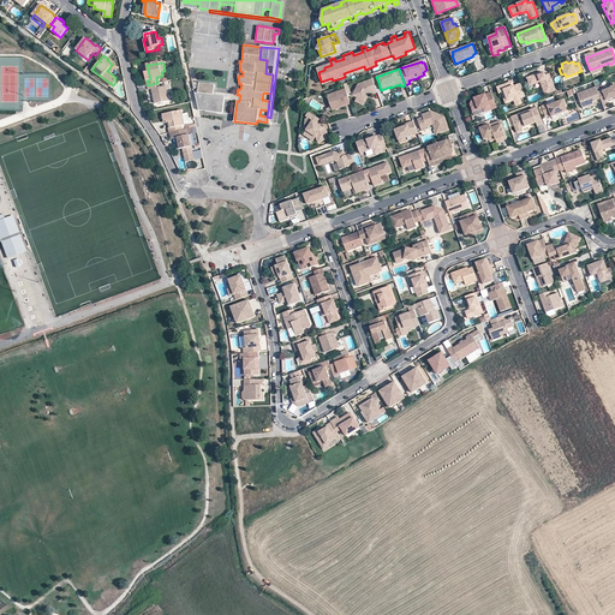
[(549,73),(545,75),(544,73),(543,73),(537,76),(536,75),(526,78),(530,85),(541,82),(545,94),(556,90),(549,73)]
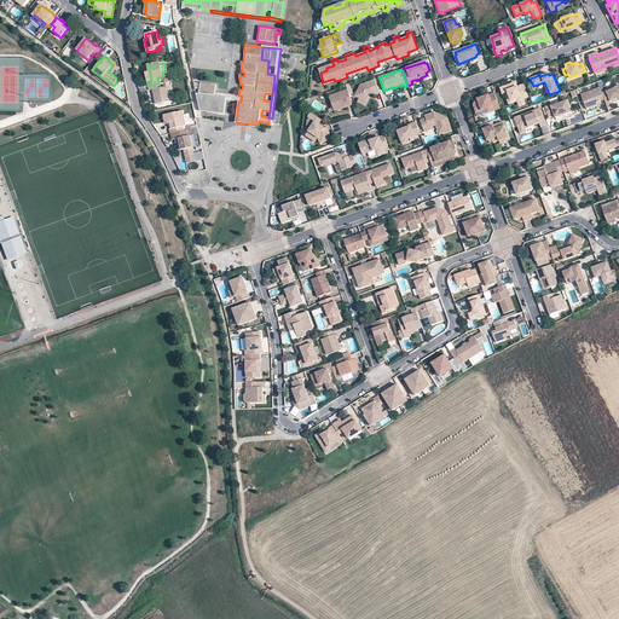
[(376,84),(375,80),(360,85),(354,96),(359,98),(364,100),(365,96),(366,96),(368,94),(370,96),(375,93),(375,94),(380,93),(376,84)]
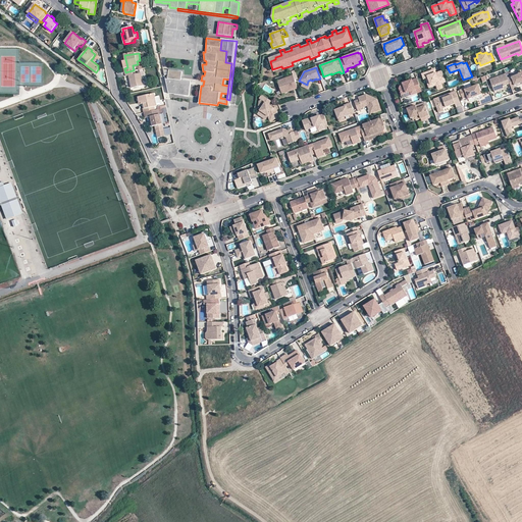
[(181,71),(168,69),(167,79),(165,79),(168,94),(186,96),(189,96),(191,82),(180,81),(180,77),(181,71)]
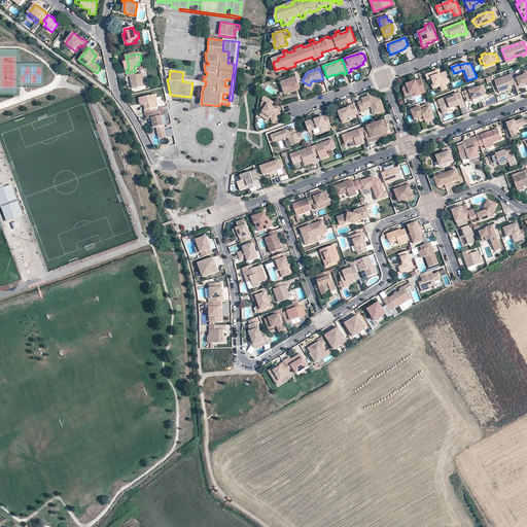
[(133,89),(144,86),(141,73),(134,75),(134,71),(127,73),(128,76),(130,76),(133,89)]
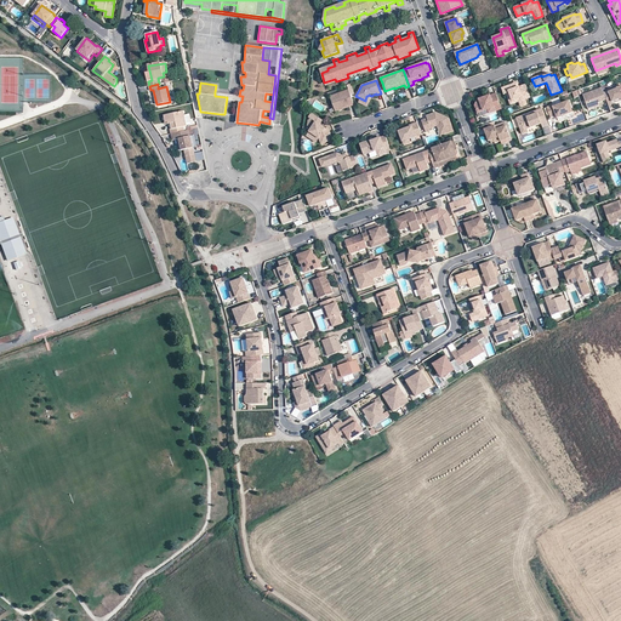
[(519,87),(512,84),(501,87),(503,95),(506,93),(510,92),(512,101),(529,95),(527,85),(519,87)]
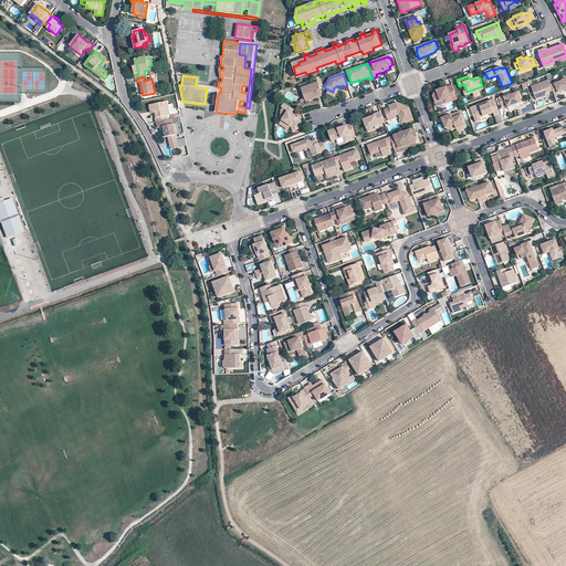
[(565,90),(565,76),(562,80),(554,83),(554,82),(549,84),(551,86),(552,91),(554,95),(558,93),(557,92),(565,90),(565,91),(565,90)]
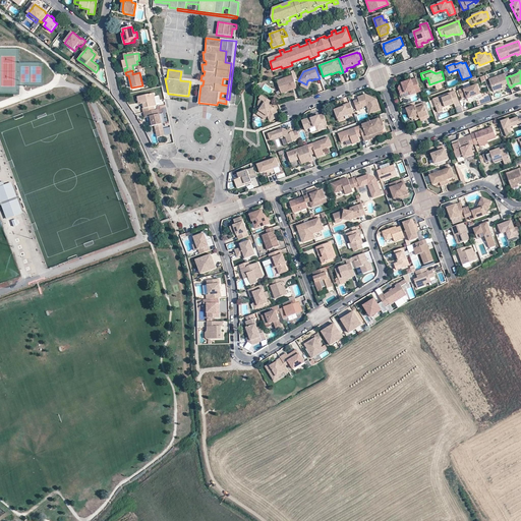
[(506,77),(505,73),(488,79),(494,92),(503,88),(502,85),(508,83),(507,79),(506,77)]
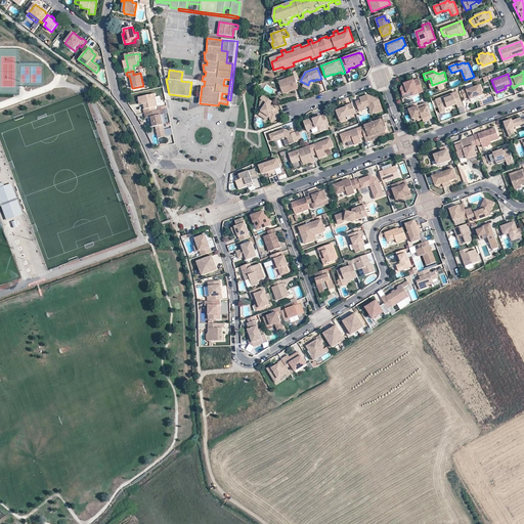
[(294,76),(278,81),(284,94),(290,91),(291,89),(294,88),(295,90),(299,88),(296,80),(294,76)]
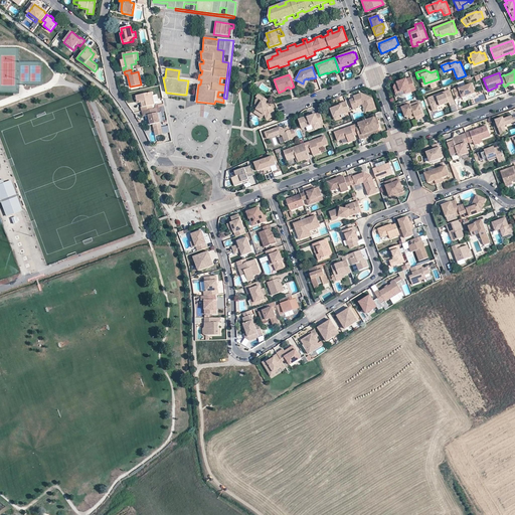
[(201,79),(198,79),(178,76),(178,79),(188,80),(187,83),(198,84),(200,84),(201,79)]
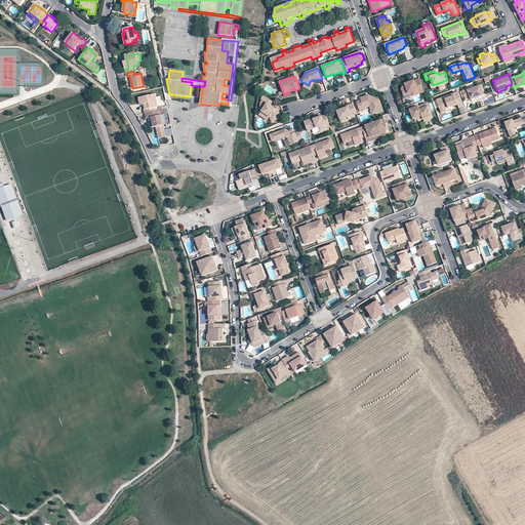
[(433,85),(431,78),(428,79),(431,88),(438,86),(440,90),(445,88),(444,85),(448,83),(447,80),(433,85)]
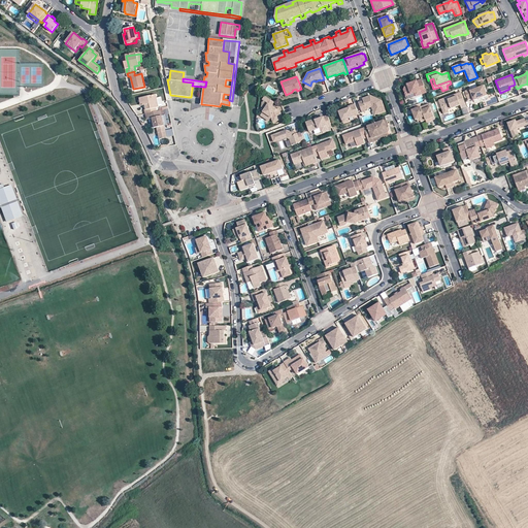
[(426,92),(422,79),(409,84),(409,85),(408,86),(407,85),(405,85),(403,90),(406,96),(415,93),(416,96),(426,92)]
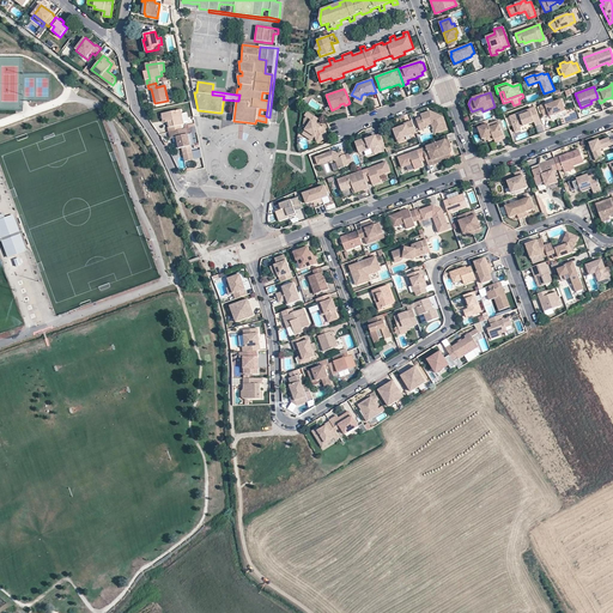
[(565,110),(560,98),(546,104),(545,103),(539,105),(542,115),(548,113),(550,116),(565,110)]
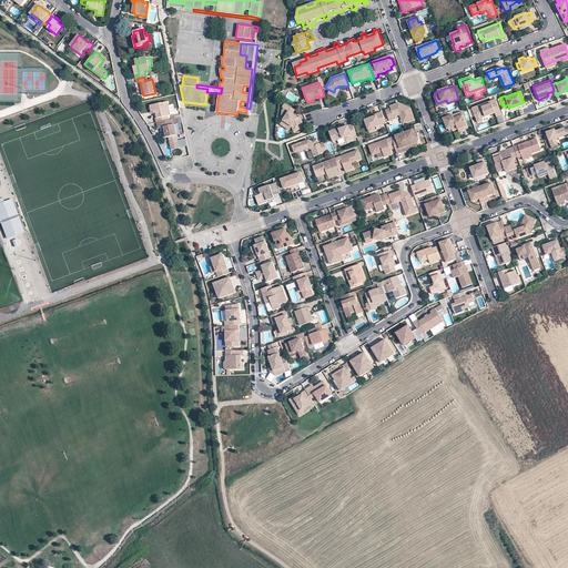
[(495,117),(500,114),(495,100),(484,103),(485,105),(480,108),(480,104),(474,107),(476,114),(474,115),(476,123),(482,120),(480,118),(486,115),(494,113),(495,117)]
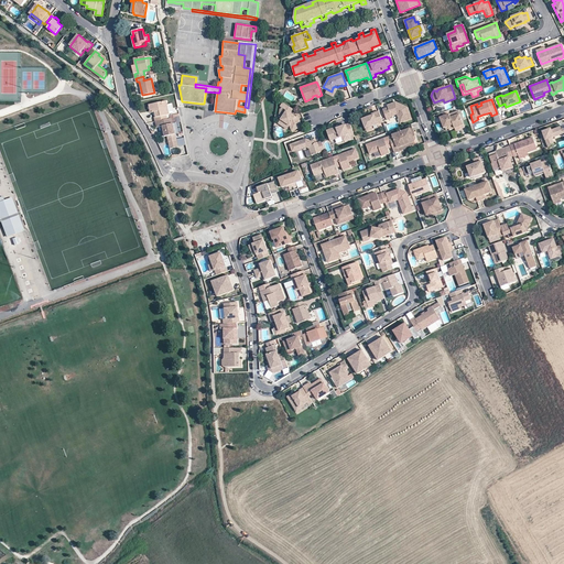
[(166,101),(150,105),(151,112),(155,112),(156,117),(155,118),(156,121),(167,119),(166,116),(169,115),(169,114),(173,112),(171,104),(166,105),(166,101)]
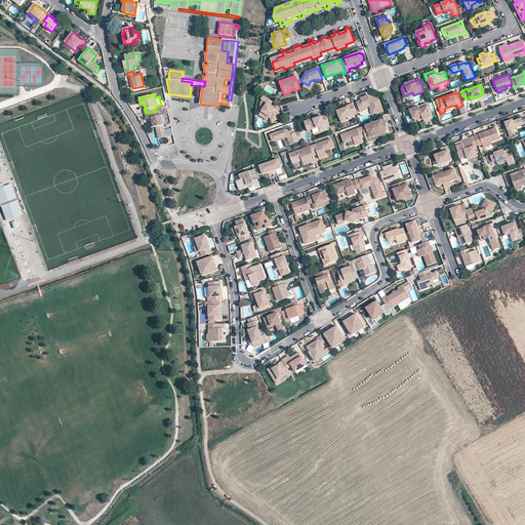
[(270,105),(273,102),(264,95),(260,99),(261,101),(260,103),(259,107),(263,109),(265,113),(270,117),(271,122),(281,118),(278,110),(276,111),(275,109),(270,105)]
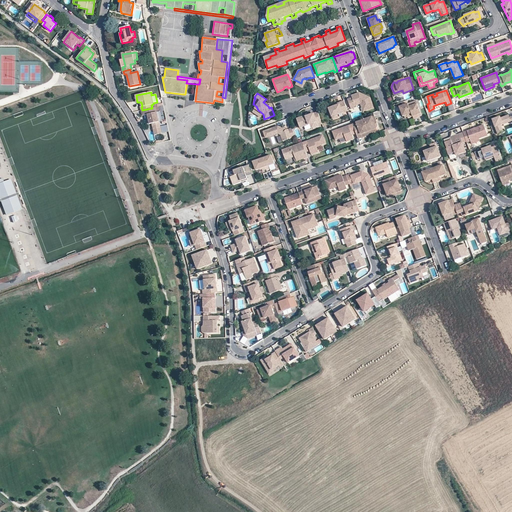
[(369,97),(359,93),(351,95),(352,97),(348,99),(351,107),(360,103),(362,104),(364,111),(373,107),(369,97)]
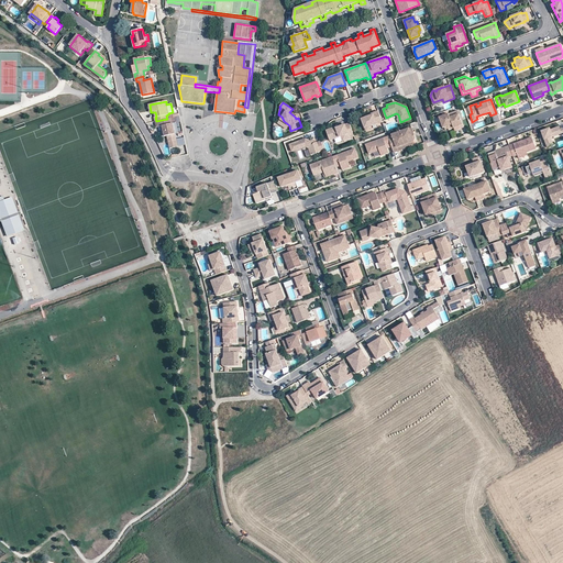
[(457,127),(459,129),(463,127),(457,113),(454,114),(453,111),(438,118),(442,128),(443,128),(446,127),(446,129),(448,130),(453,128),(452,125),(456,124),(457,127)]
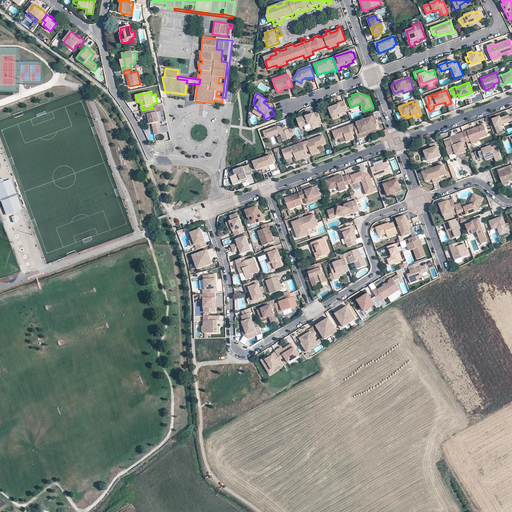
[(344,102),(333,106),(329,108),(332,116),(348,111),(344,102)]
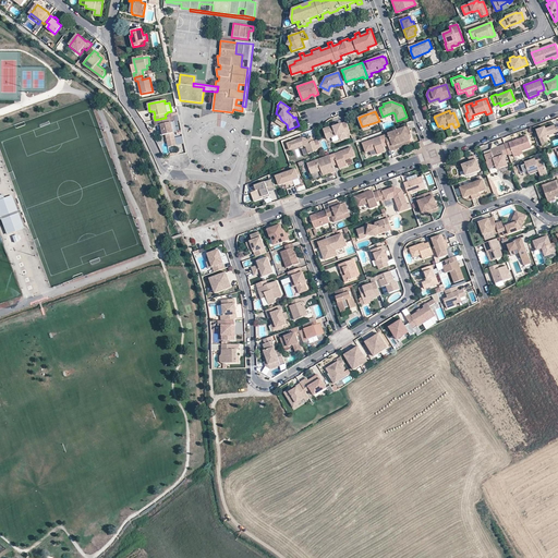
[(166,118),(155,120),(156,125),(159,124),(160,132),(164,132),(164,135),(167,134),(169,146),(178,145),(174,133),(172,122),(176,122),(174,116),(169,117),(166,118)]
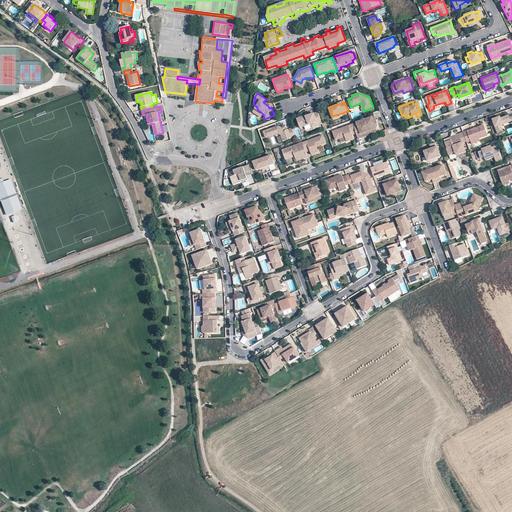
[(263,114),(258,110),(256,106),(252,112),(261,117),(263,114)]
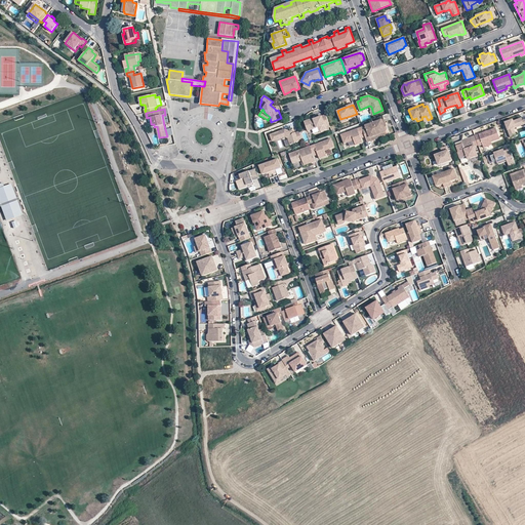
[(329,124),(325,115),(318,118),(317,120),(314,121),(313,118),(304,121),(308,131),(318,127),(319,131),(326,129),(325,126),(329,124)]
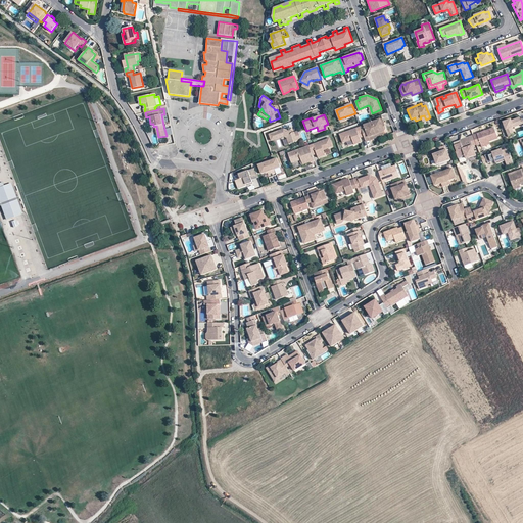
[(360,127),(364,136),(365,138),(384,131),(385,128),(381,117),(360,127)]
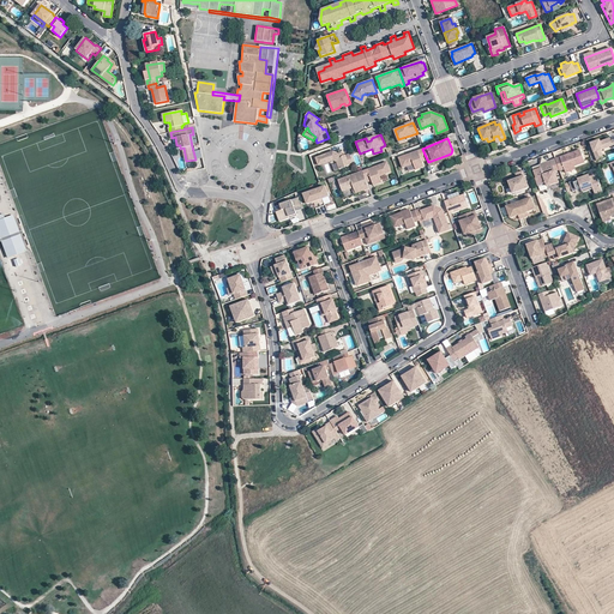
[(600,150),(612,146),(611,142),(613,139),(609,142),(609,138),(600,142),(599,140),(589,143),(596,161),(602,158),(600,150)]
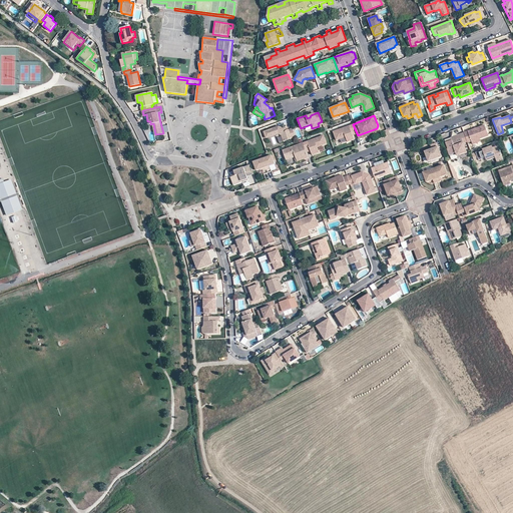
[(357,133),(353,124),(333,132),(336,140),(340,139),(345,137),(347,142),(354,139),(353,135),(357,133)]
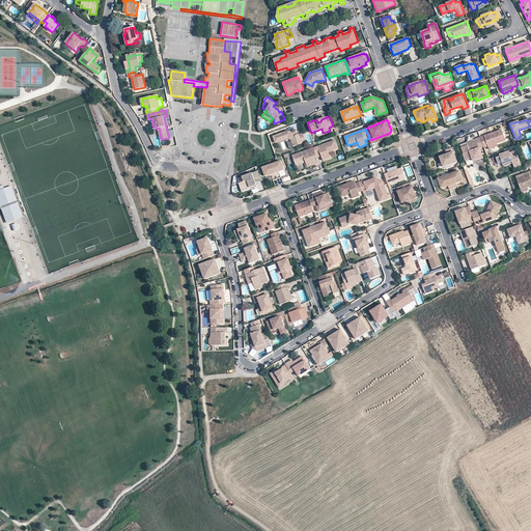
[(505,140),(501,129),(492,133),(492,134),(483,137),(483,136),(479,137),(481,142),(482,146),(483,147),(486,146),(487,146),(496,143),(505,140)]
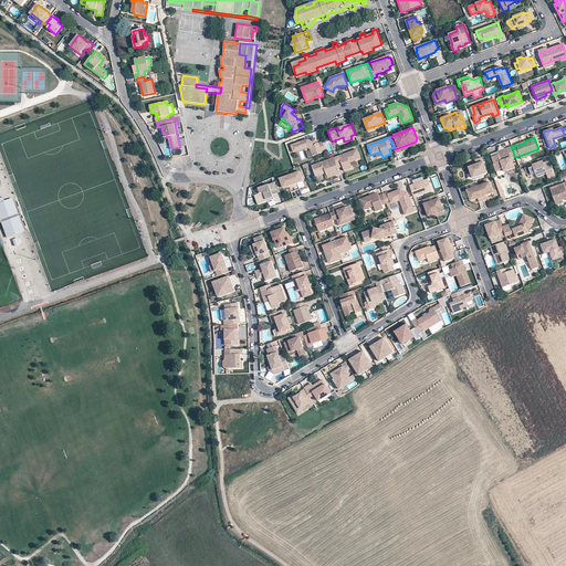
[(299,149),(304,147),(305,147),(311,149),(311,150),(313,156),(326,150),(323,142),(317,143),(315,144),(315,142),(313,143),(306,139),(291,146),(293,152),(299,150),(299,149)]
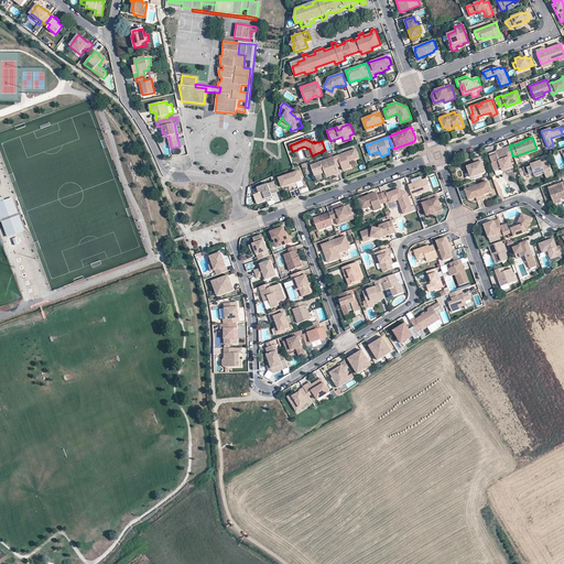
[(414,141),(393,149),(394,153),(412,145),(414,141)]
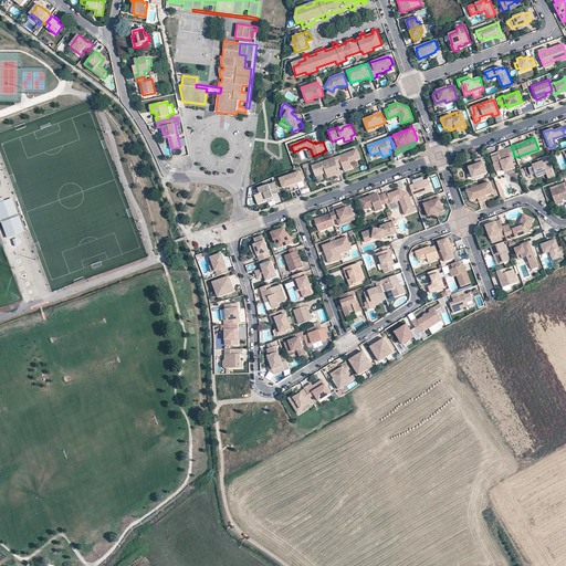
[(514,167),(510,157),(514,156),(513,152),(511,146),(490,154),(495,171),(502,168),(504,167),(506,170),(514,167)]
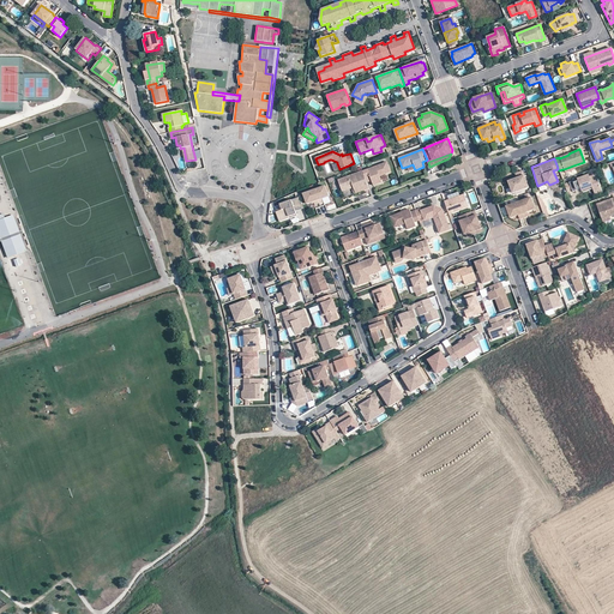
[(362,172),(367,182),(372,180),(373,185),(381,182),(379,176),(386,174),(390,172),(386,162),(362,172)]
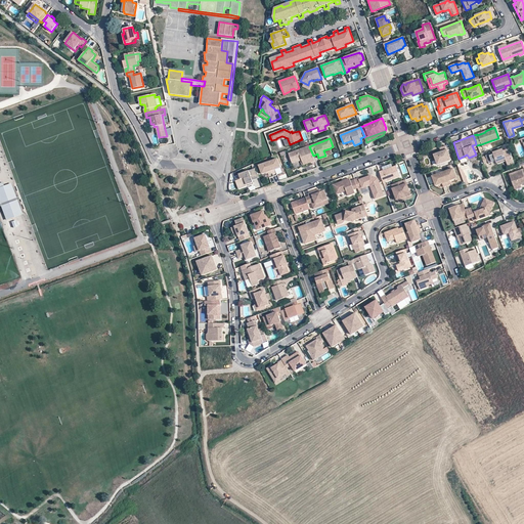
[(313,156),(309,146),(289,154),(292,163),(301,159),(304,165),(315,161),(313,156)]
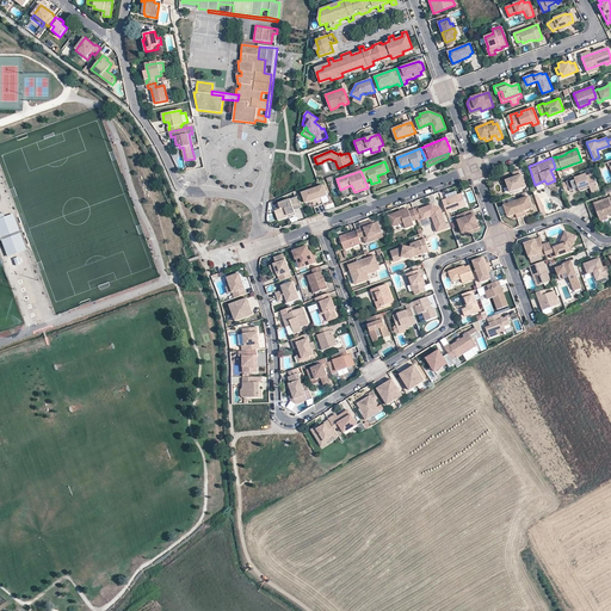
[(525,187),(519,171),(512,173),(513,178),(513,179),(511,180),(511,179),(505,181),(510,193),(525,187)]
